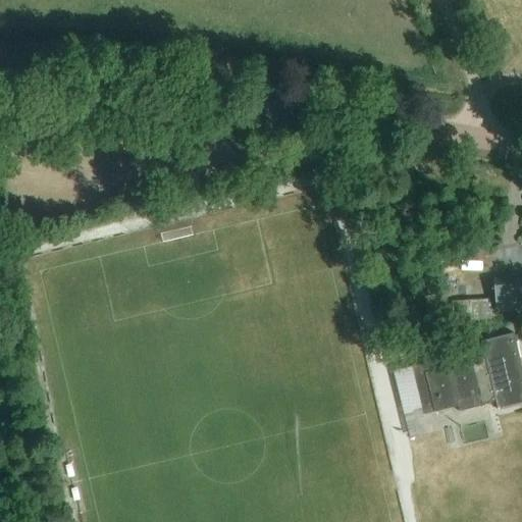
[(318,170),(311,171),(312,178),(320,177),(318,170)]
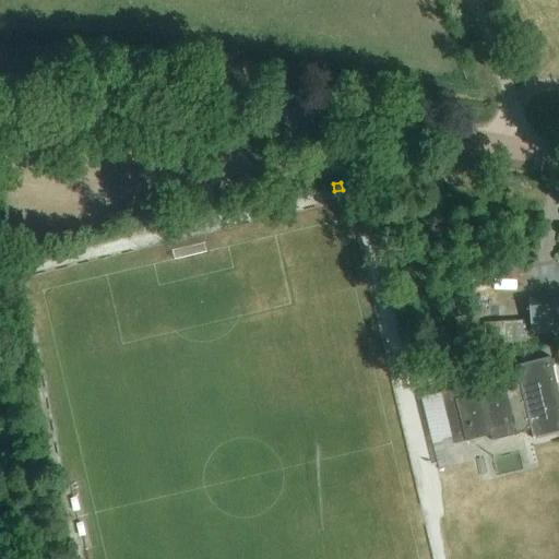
[(558,299),(530,301),(532,335),(558,333),(558,299)]
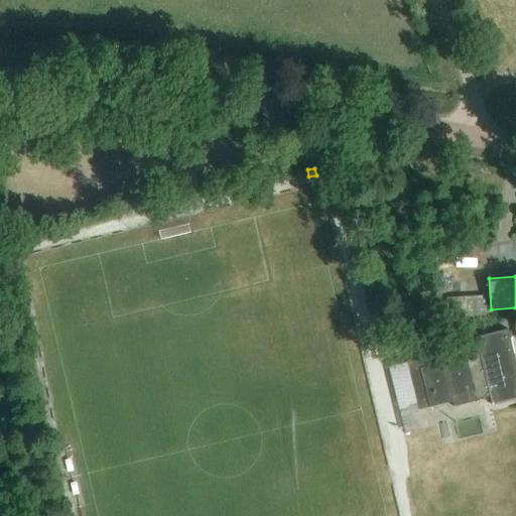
[(484,296),(447,299),(449,319),(486,316),(484,296)]
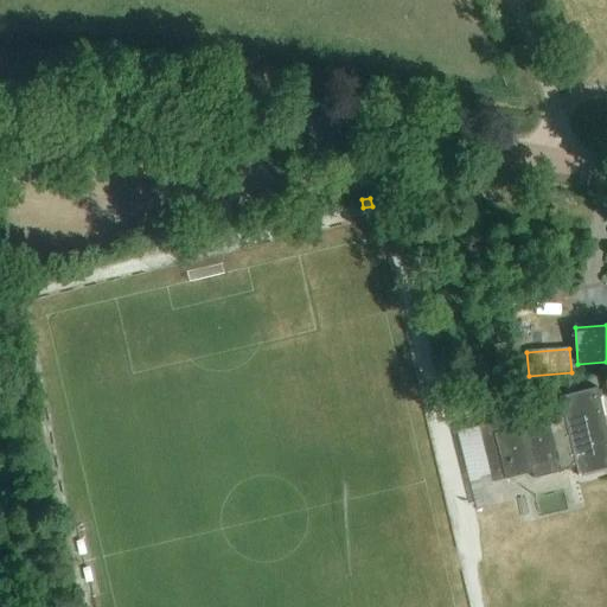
[(561,406),(479,427),(493,481),(532,472),(534,479),(558,473),(577,468),(580,477),(606,470),(606,426),(598,388),(558,397),(561,406)]
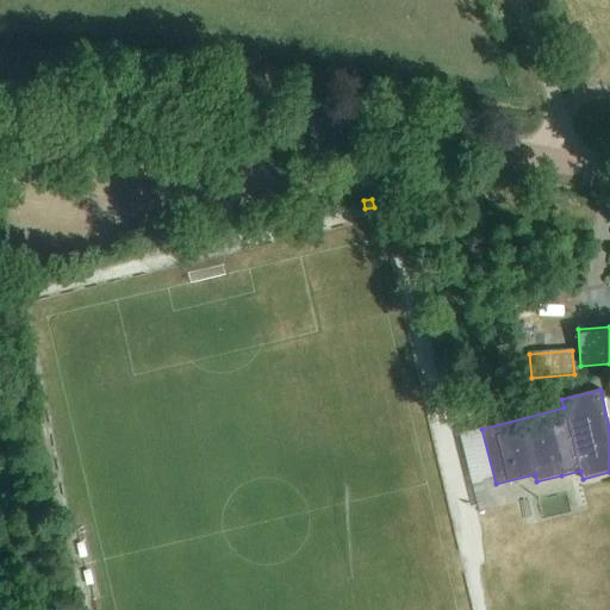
[(556,392),(545,394),(548,406),(559,403),(559,398),(556,392)]
